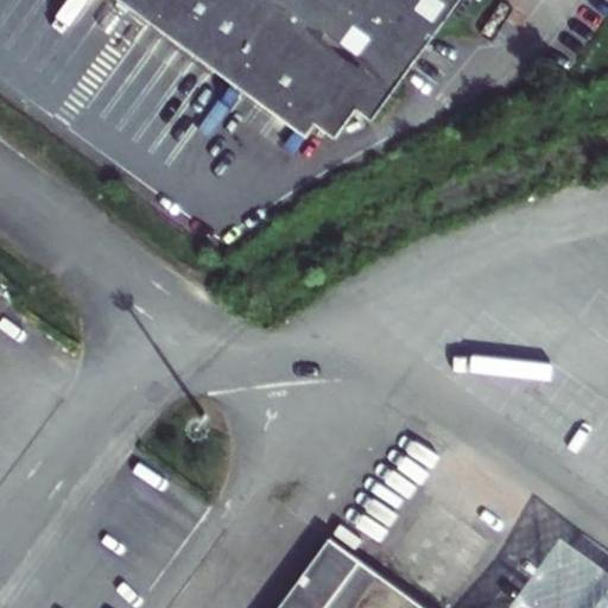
[(146,0),(335,138),(355,111),(371,122),(461,0),(146,0)]
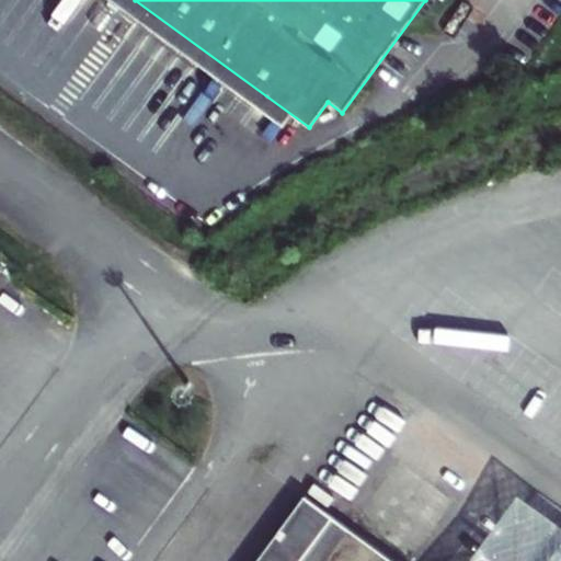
[(0,294),(14,275),(6,268),(2,274),(0,276),(0,294)]
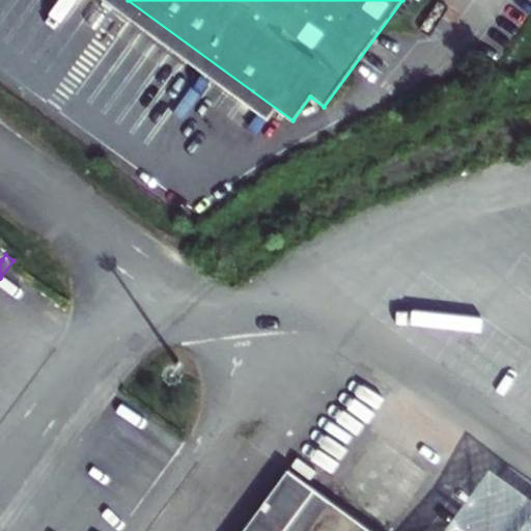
[(386,530),(294,463),(288,470),(371,530),(386,530)]
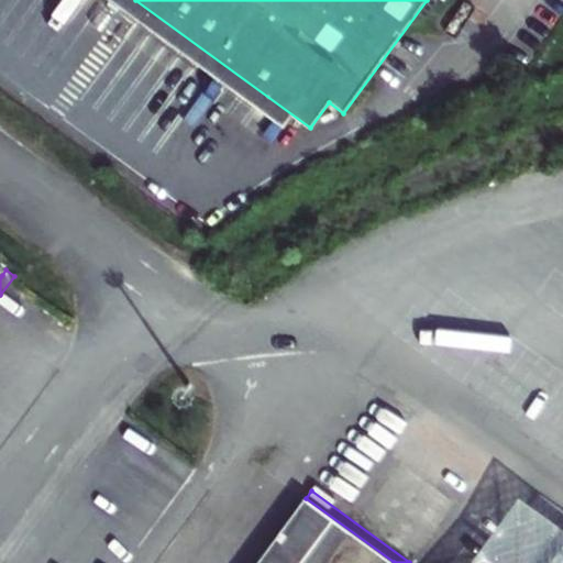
[(562,562),(562,521),(528,496),(479,562),(562,562)]
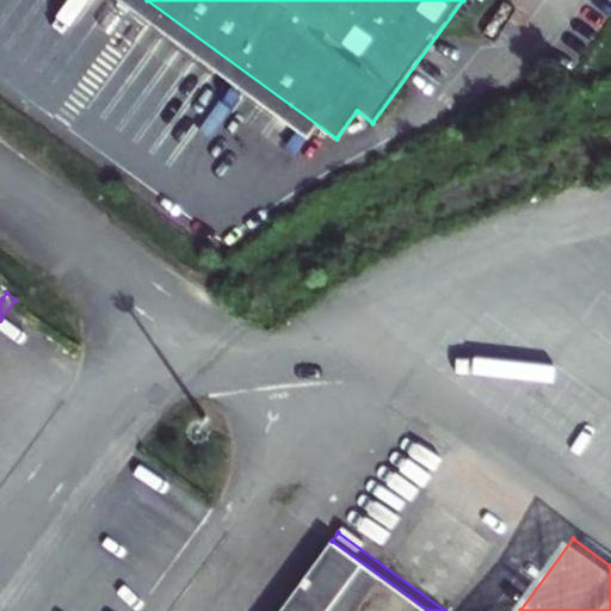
[(427,610),(332,541),(279,610),(427,610)]
